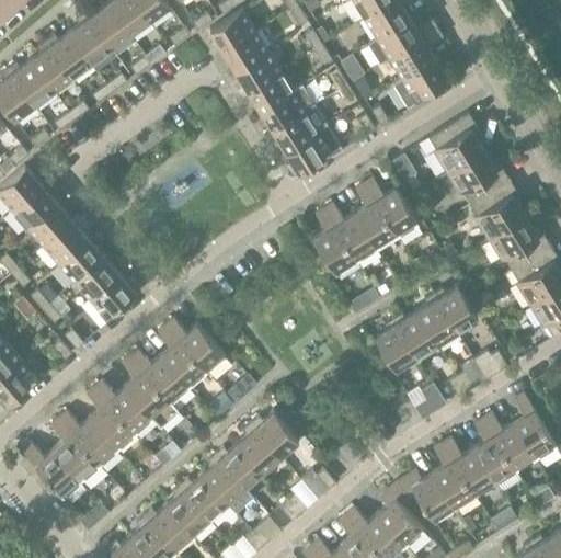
[(129,34),(149,20),(134,0),(111,0),(107,3),(129,34)]
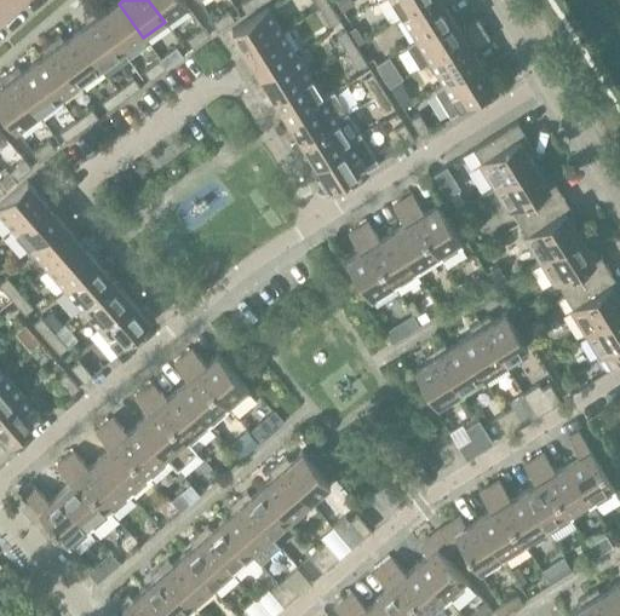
[(187,6),(182,0),(148,0),(165,22),(187,6)]
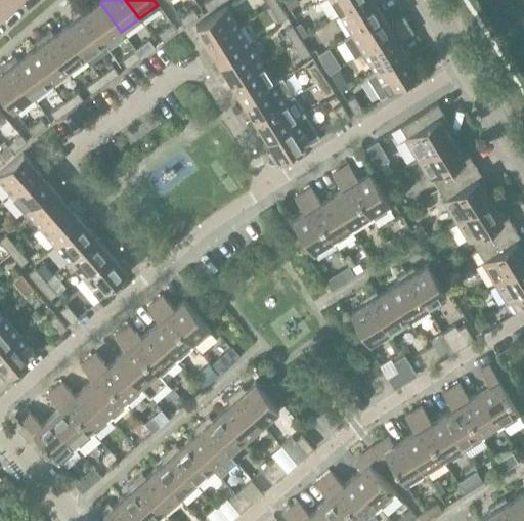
[(222,3),(220,0),(211,0),(204,5),(208,12),(222,3)]
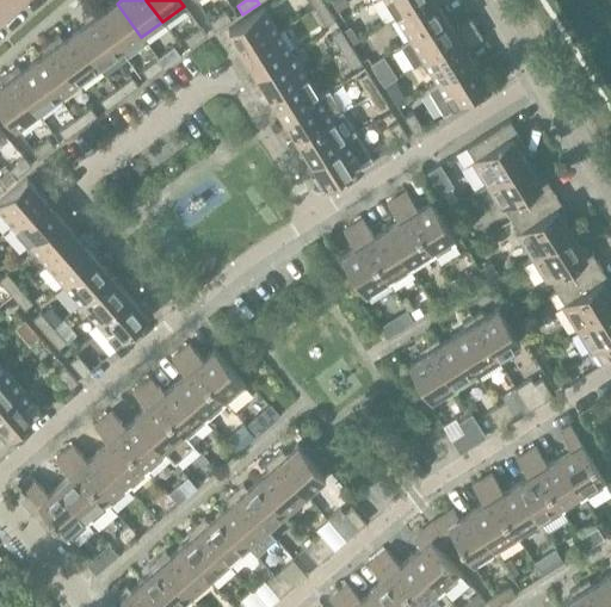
[(323,5),(321,0),(308,0),(315,10),(323,5)]
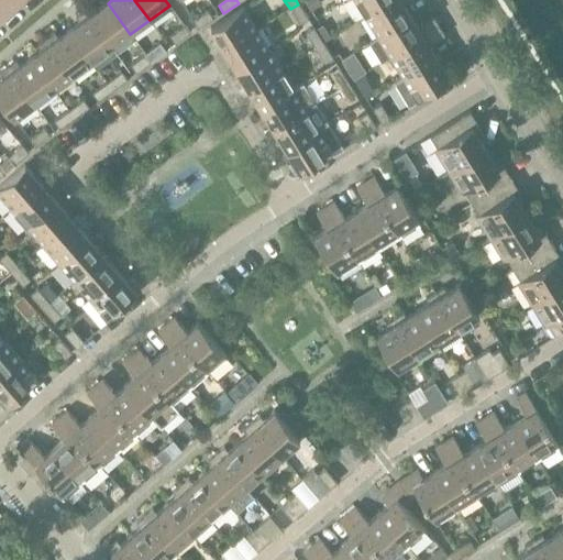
[(304,0),(311,12),(320,7),(315,0),(304,0)]
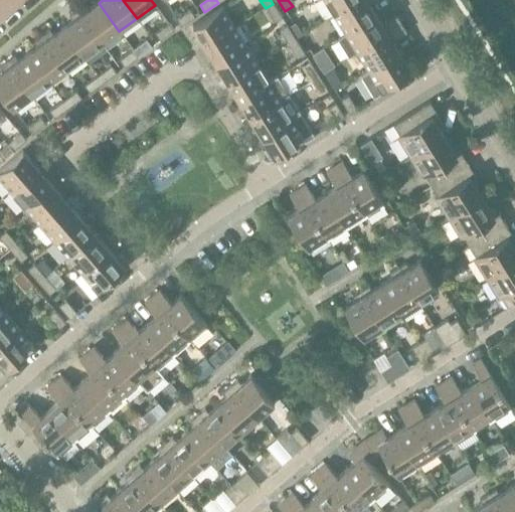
[(324,0),(335,16),(360,0),(324,0)]
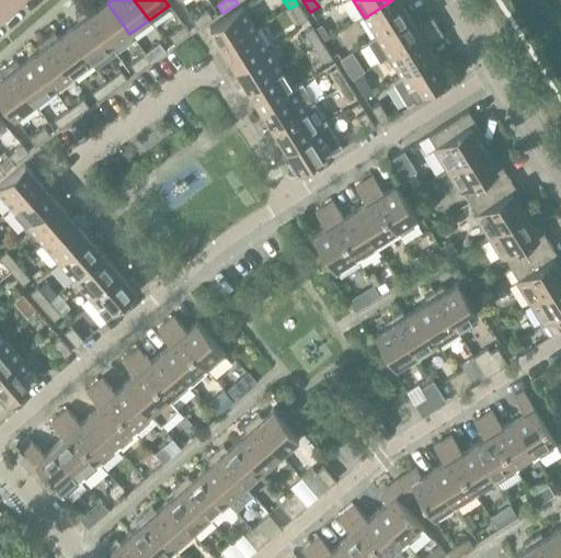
[(377,38),(410,18),(402,7),(412,0),(392,0),(365,18),(377,38)]
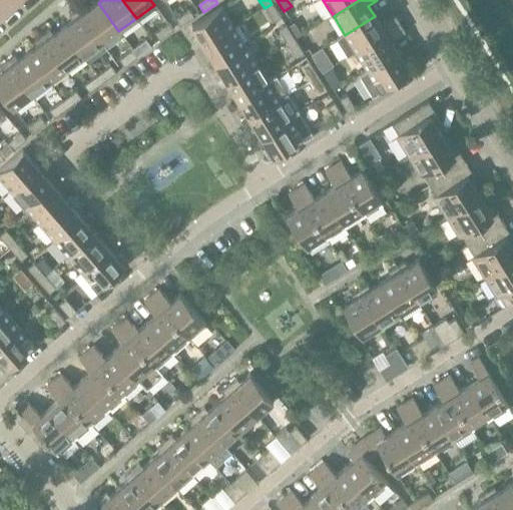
[(101,44),(118,31),(98,3),(88,10),(85,6),(77,11),(101,44)]
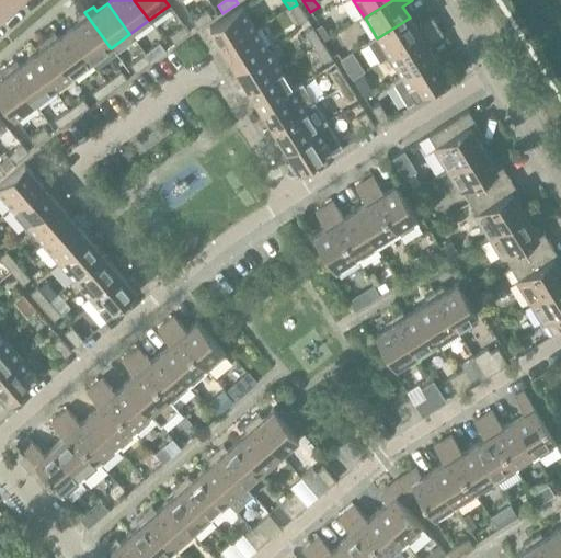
[(297,4),(289,9),(299,24),(307,20),(297,4)]
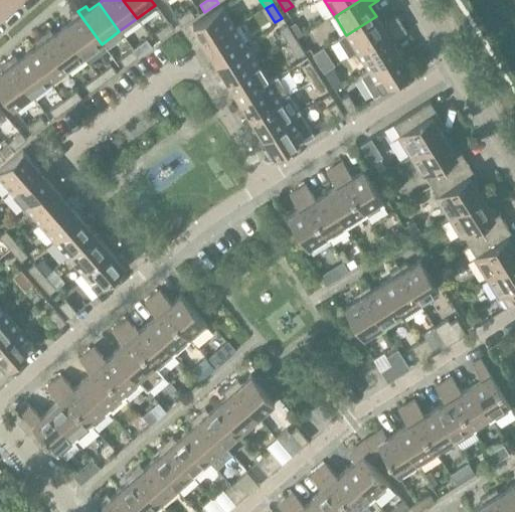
[(222,8),(193,27),(205,46),(234,27),(222,8)]
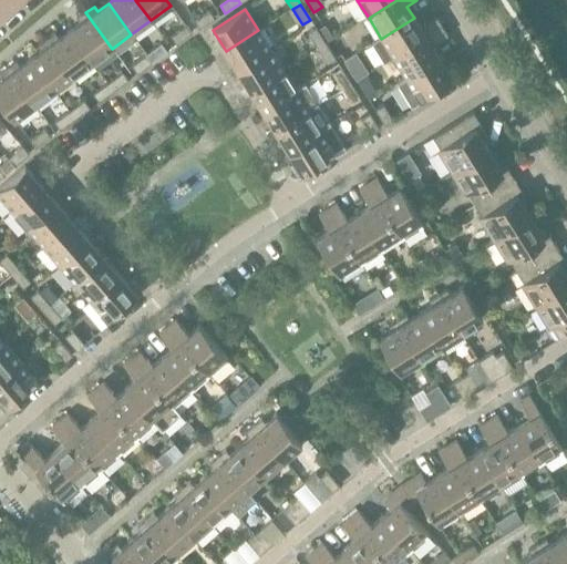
[(92,63),(112,49),(85,12),(76,19),(80,23),(70,31),(92,63)]
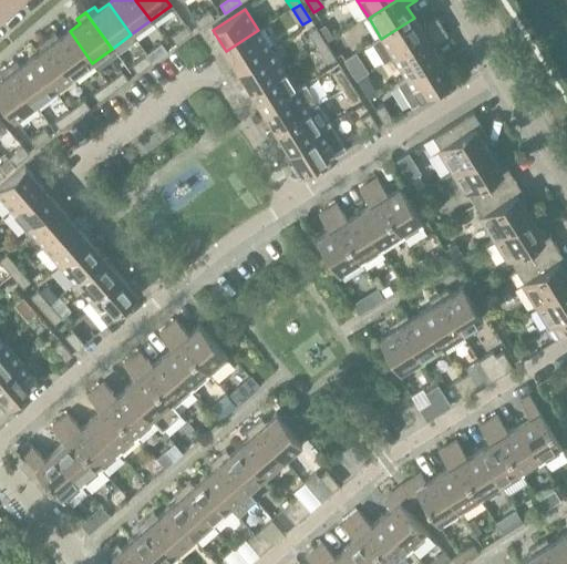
[(199,30),(215,20),(210,12),(194,21),(199,30)]
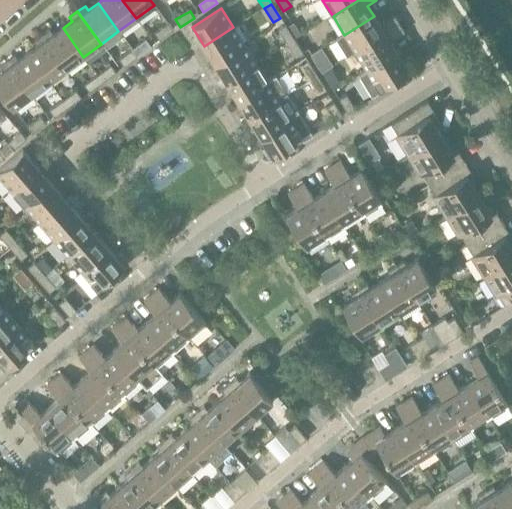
[(355,53),(400,25),(395,17),(380,26),(374,16),(344,35),(336,40),(347,58),(355,53)]
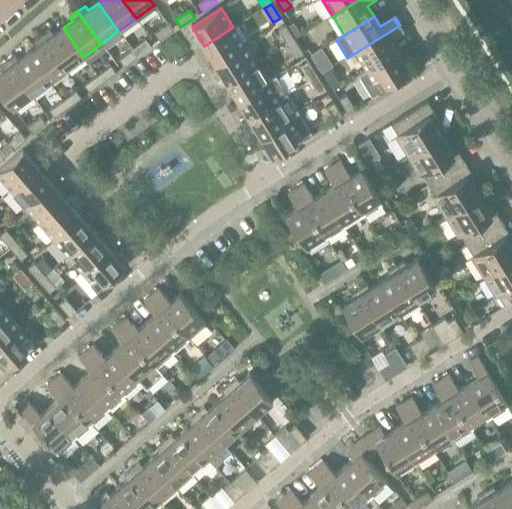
[(286,28),(293,39),(302,33),(295,22),(286,28)]
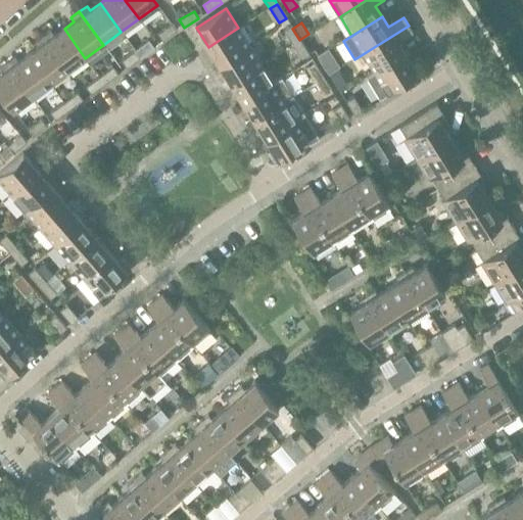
[(177,32),(172,25),(157,35),(163,42),(177,32)]
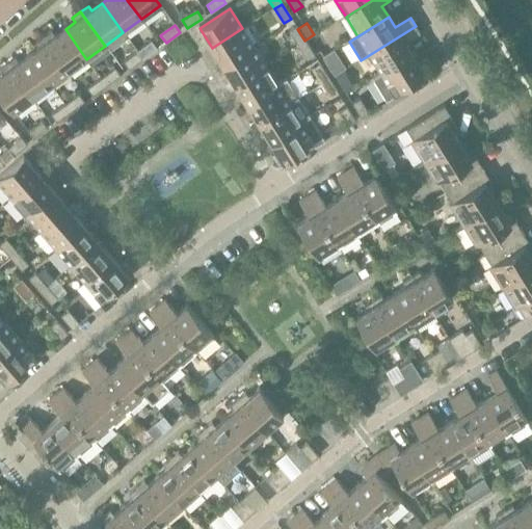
[(416,26),(369,55),(381,74),(411,55),(405,45),(421,35),(416,26)]
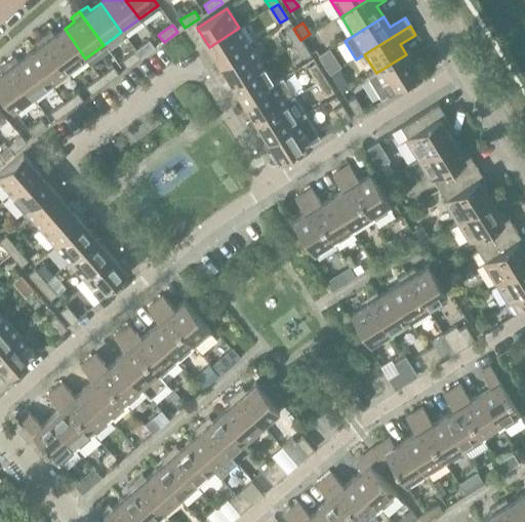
[(293,29),(293,27),(285,32),(294,46),(301,41),(300,40),(293,29)]
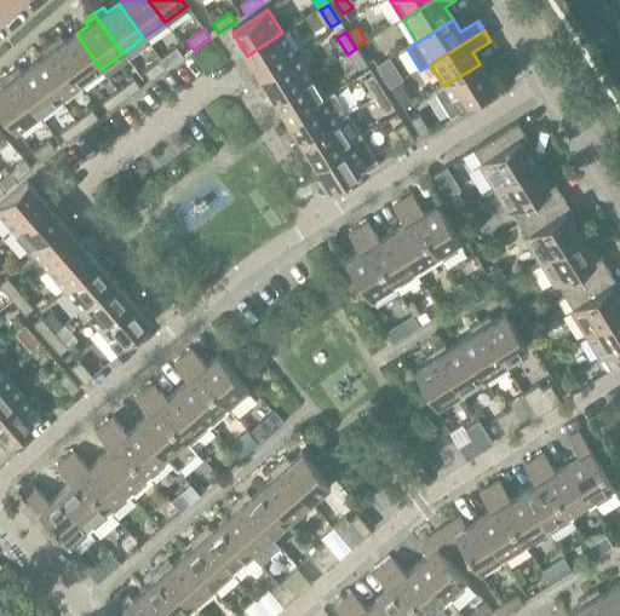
[(282,33),(247,56),(260,78),(297,56),(282,33)]
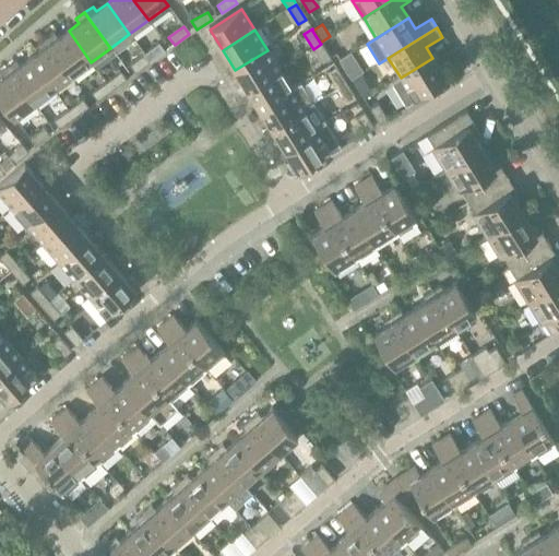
[(91,62),(69,31),(58,39),(55,34),(46,40),(72,75),(91,62)]
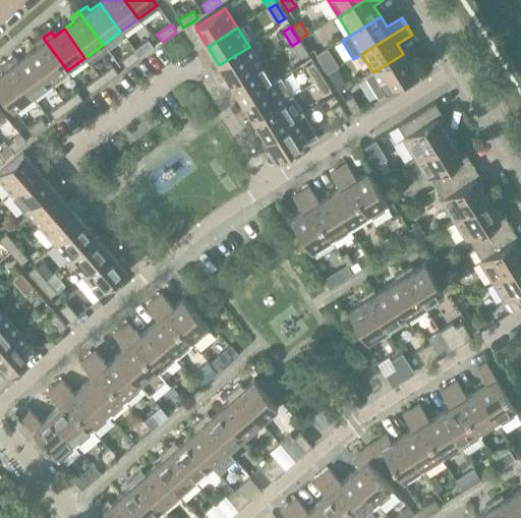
[(299,41),(307,54),(321,46),(312,33),(299,41)]
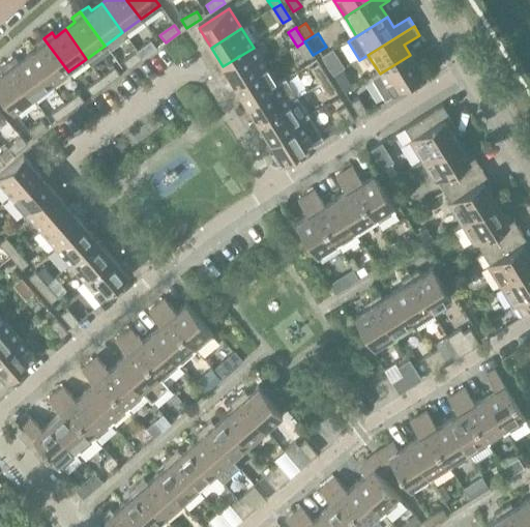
[(50,85),(68,71),(43,38),(35,45),(38,49),(29,56),(50,85)]
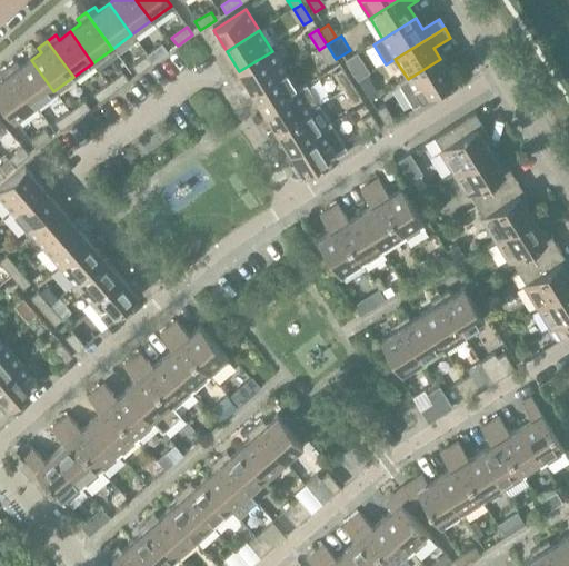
[(327,45),(319,50),(329,66),(337,60),(336,59),(327,45)]
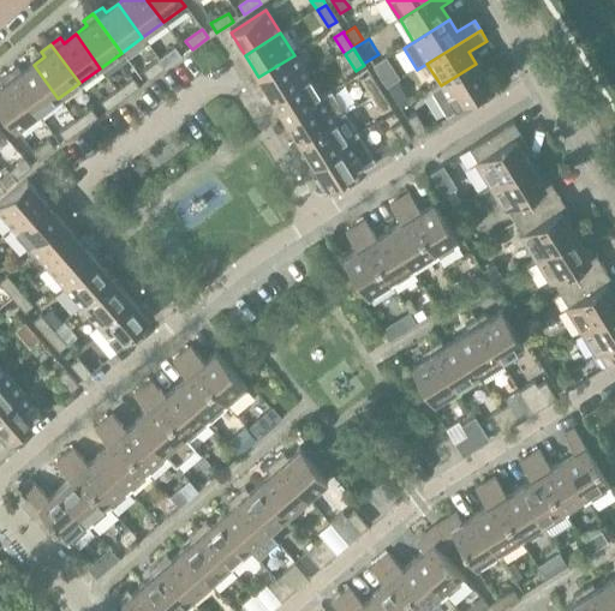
[(166,70),(179,59),(173,51),(159,60),(166,70)]
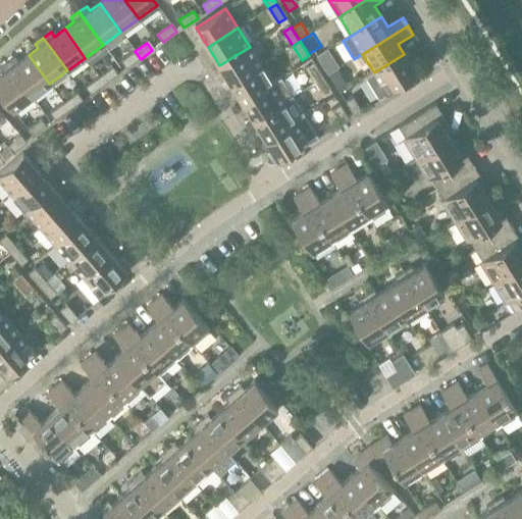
[(250,47),(219,65),(230,85),(261,65),(250,47)]
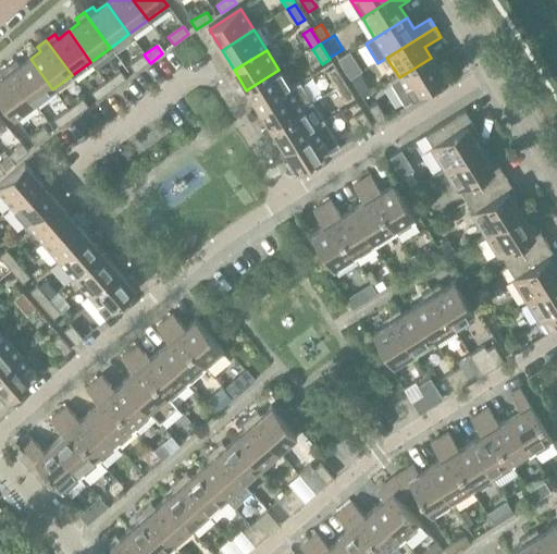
[(349,77),(362,71),(351,50),(339,57),(349,77)]
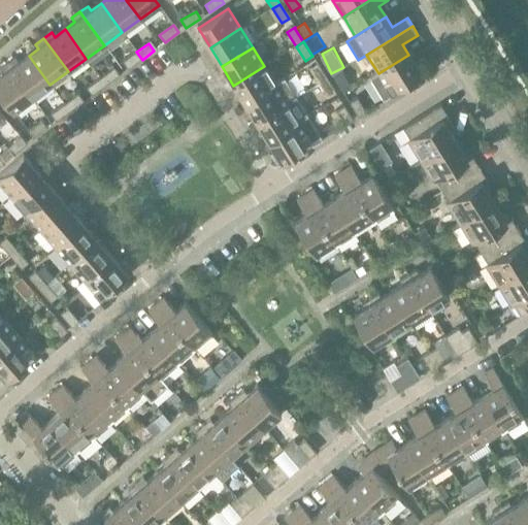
[(128,69),(142,60),(136,52),(123,62),(128,69)]
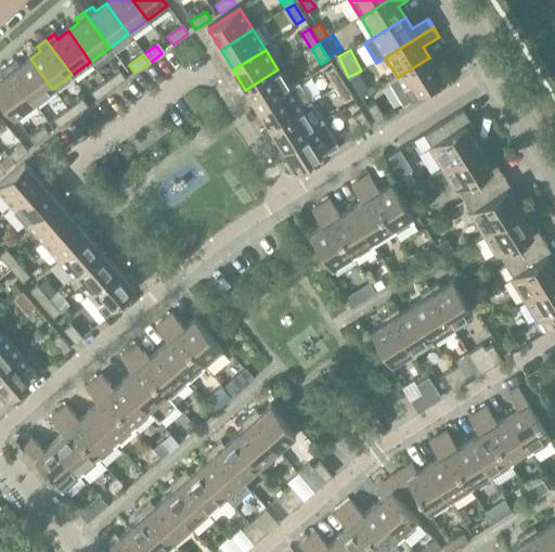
[(398,77),(388,84),(403,107),(414,101),(412,98),(448,75),(441,65),(437,68),(429,58),(398,77)]
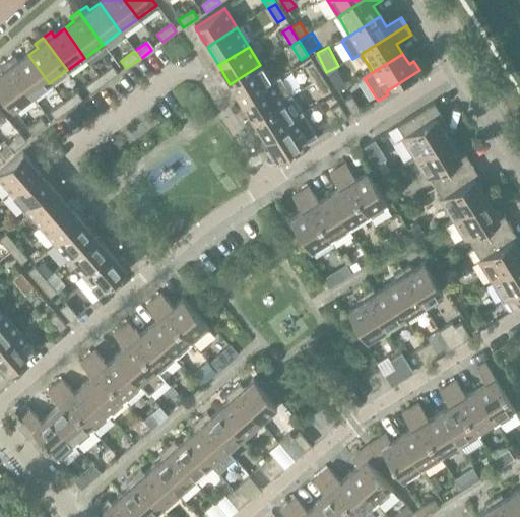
[(31,97),(49,83),(28,55),(18,62),(15,58),(7,63),(31,97)]
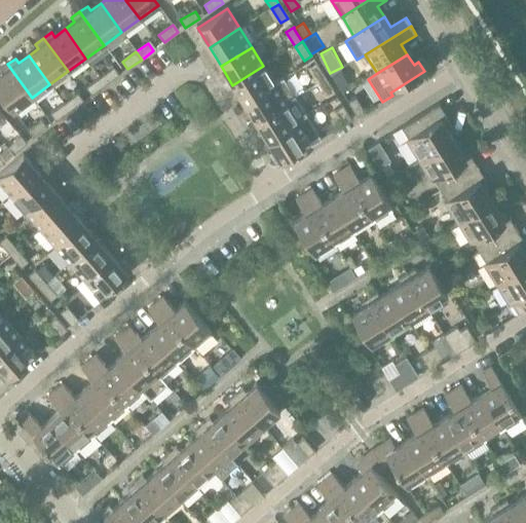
[(0,92),(13,111),(32,98),(7,64),(0,69),(0,70),(3,74),(0,76),(0,92)]
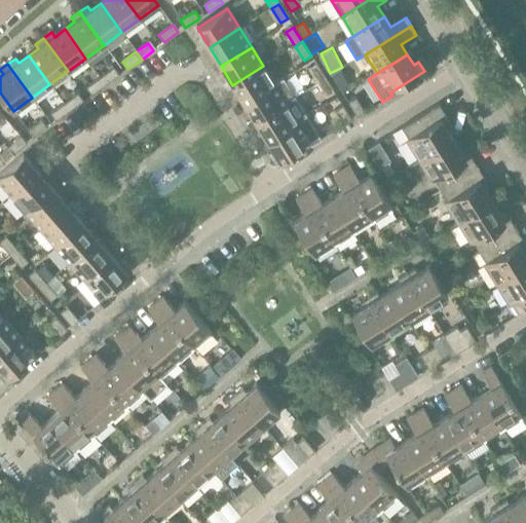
[(318,84),(326,79),(316,65),(309,69),(318,84)]
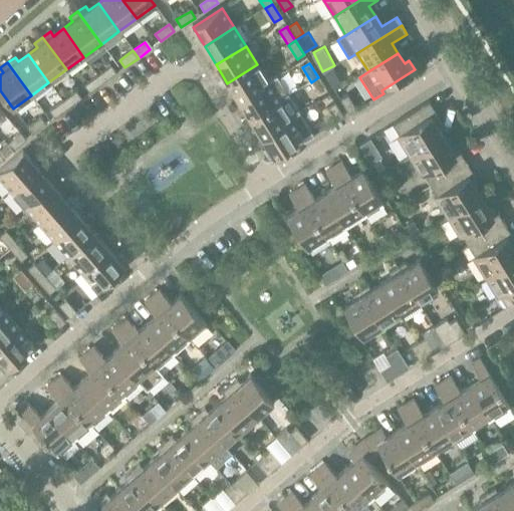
[(257,64),(227,83),(239,101),(268,83),(257,64)]
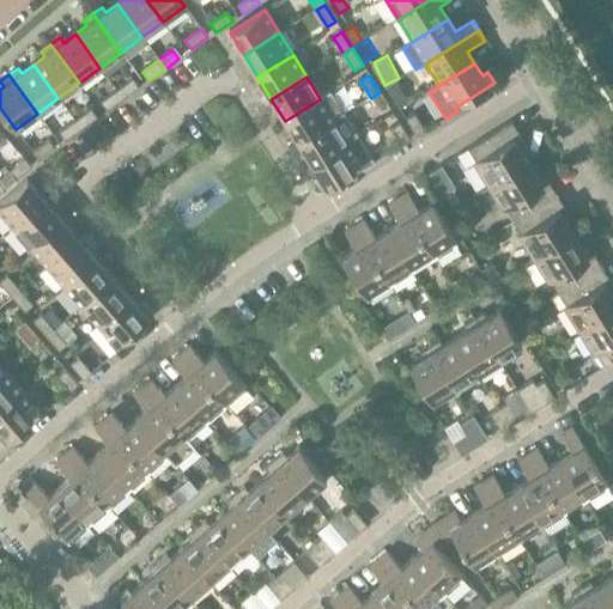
[(133,79),(117,91),(123,99),(139,87),(133,79)]
